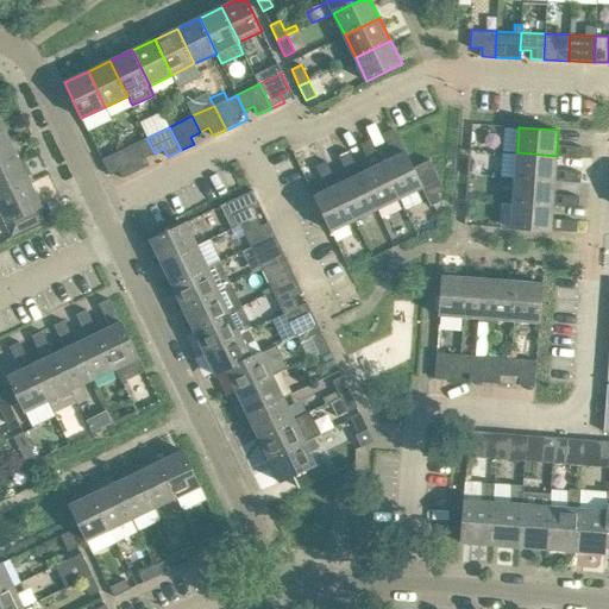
[(390,149),(401,144),(393,129),(383,133),(390,149)]
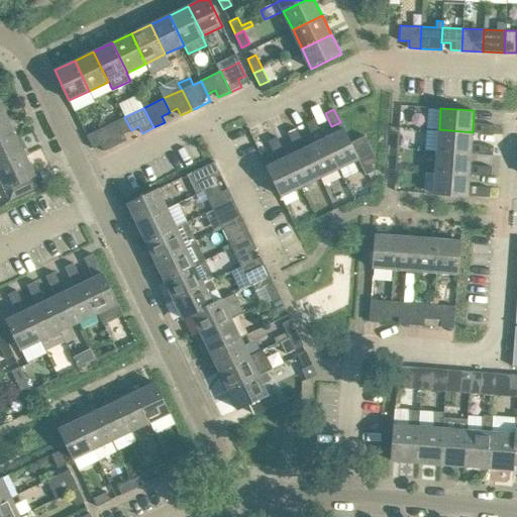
[(0,144),(17,136),(8,117),(0,120),(0,144)]
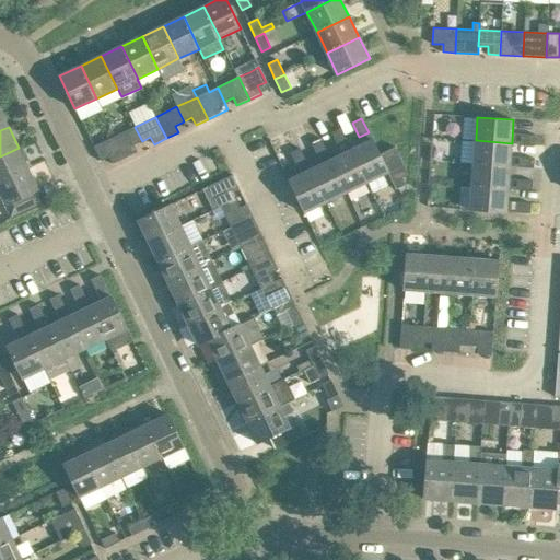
[(135,146),(142,141),(135,127),(115,137),(125,158),(138,152),(135,146)]
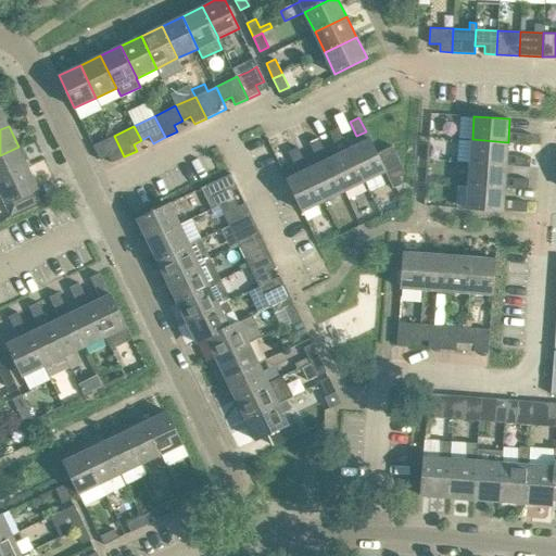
[(336,146),(345,141),(339,127),(329,131),(336,146)]
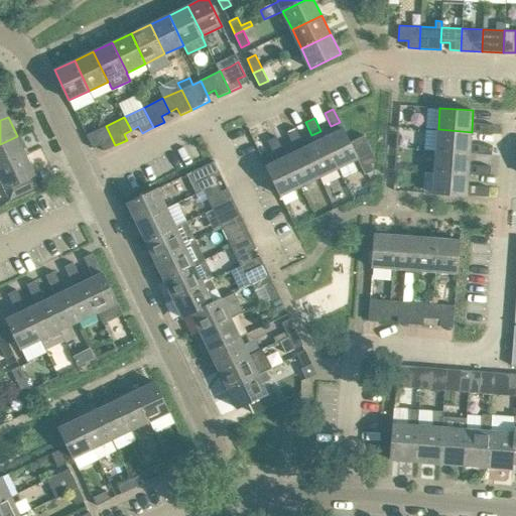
[(480,123),(479,133),(493,134),(494,124),(480,123)]
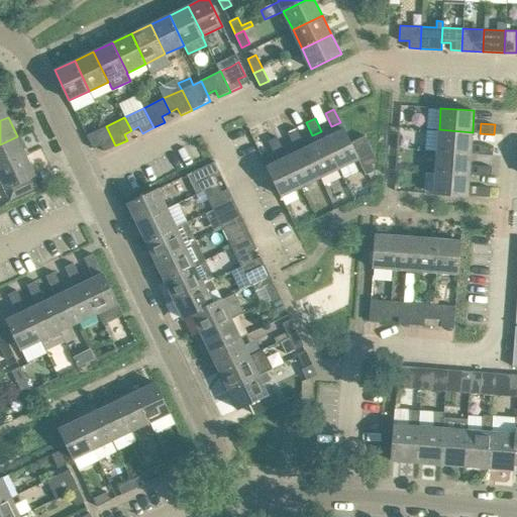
[(104,151),(115,145),(106,126),(87,135),(94,148),(101,144),(104,151)]
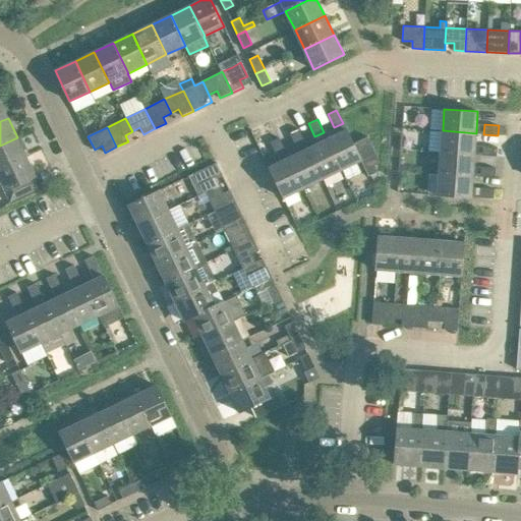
[(296,146),(304,141),(298,128),(289,132),(296,146)]
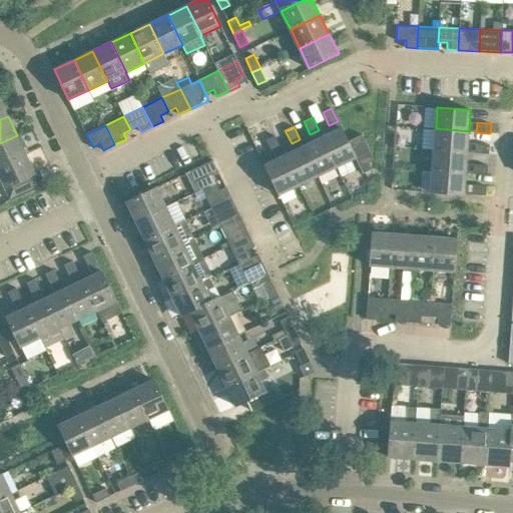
[(362,133),(348,140),(342,127),(322,137),(336,166),(355,157),(359,166),(360,166),(363,173),(372,168),(369,162),(375,159),(362,133)]
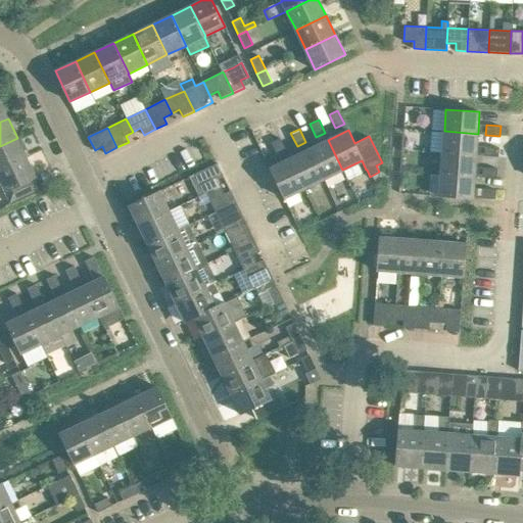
[(476,155),(478,134),(444,131),(442,152),(476,155)]
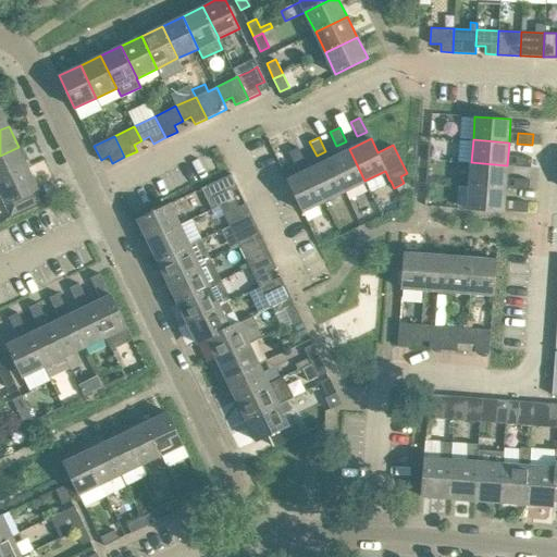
[(0,181),(28,168),(19,147),(0,156),(0,181)]
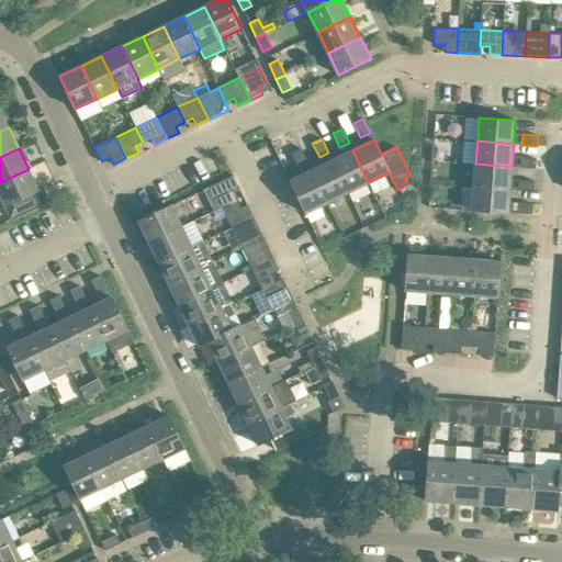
[(299,167),(307,163),(301,148),(292,153),(299,167)]
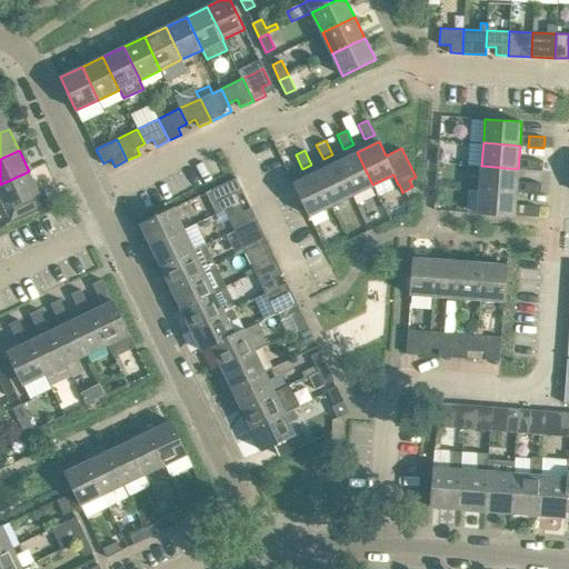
[(352,195),(372,185),(357,152),(336,162),(352,195)]
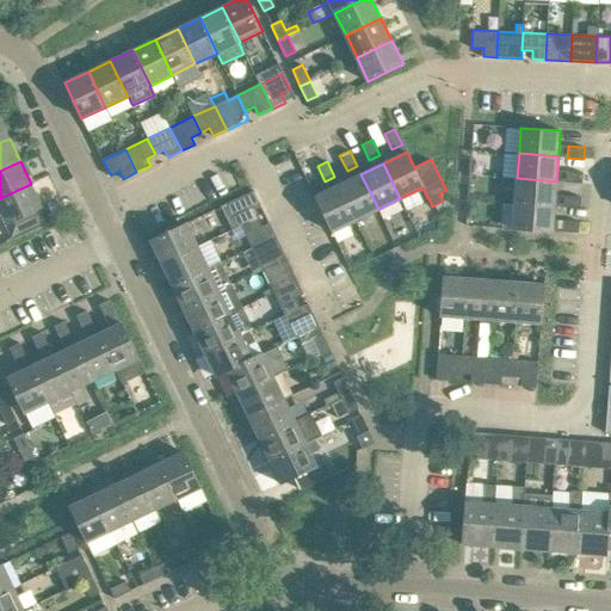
[(567,171),(566,181),(582,184),(584,172),(567,171)]
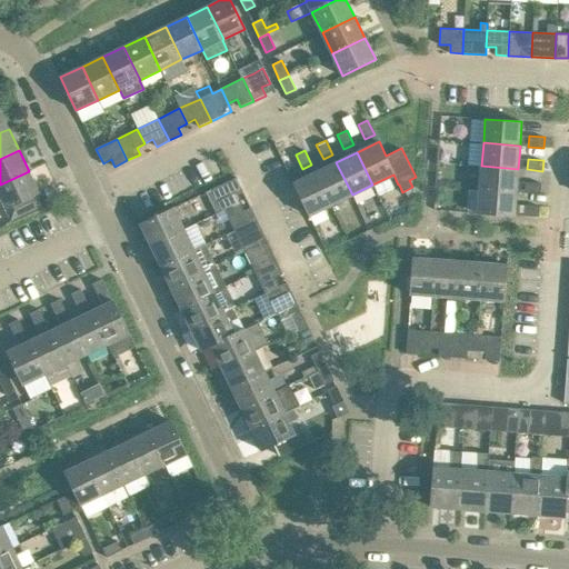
[(331,206),(352,195),(336,162),(316,172),(331,206)]
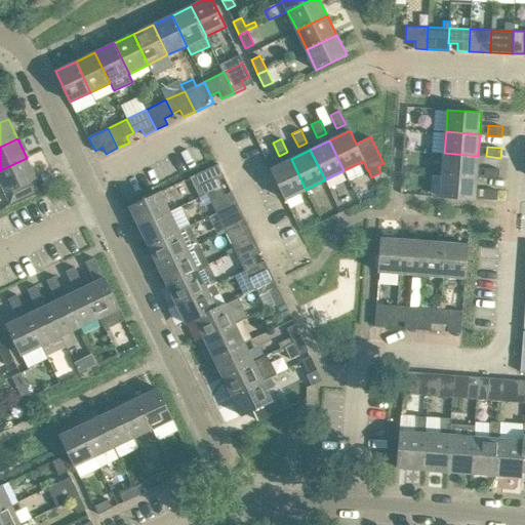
[(476,177),(478,156),(444,153),(442,174),(476,177)]
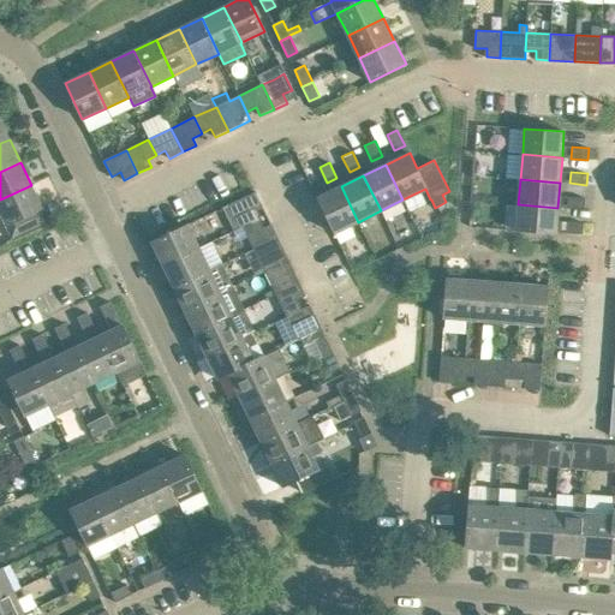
[(46,206),(42,207),(31,185),(0,199),(0,210),(13,240),(54,221),(46,206)]
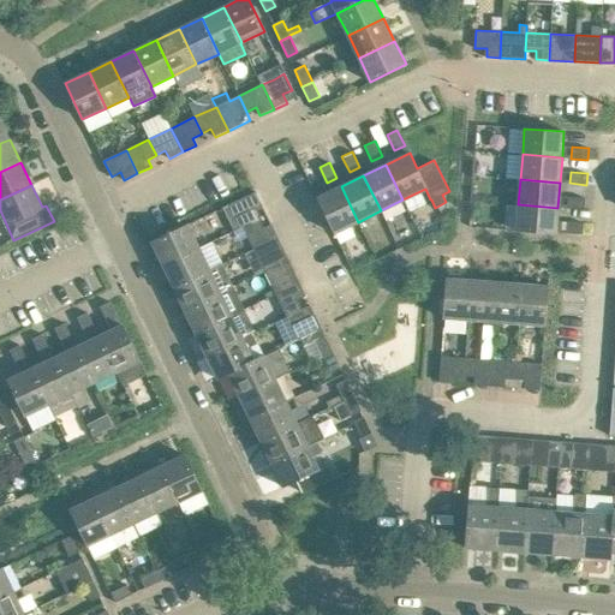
[(334,233),(358,222),(341,186),(317,197),(334,233)]
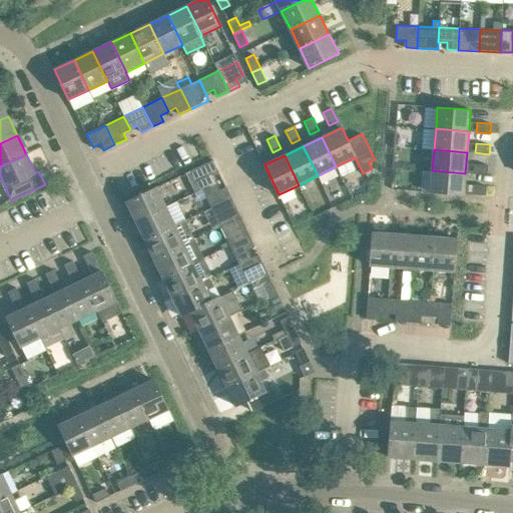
[(194,193),(216,182),(212,175),(219,172),(213,160),(185,172),(194,193)]
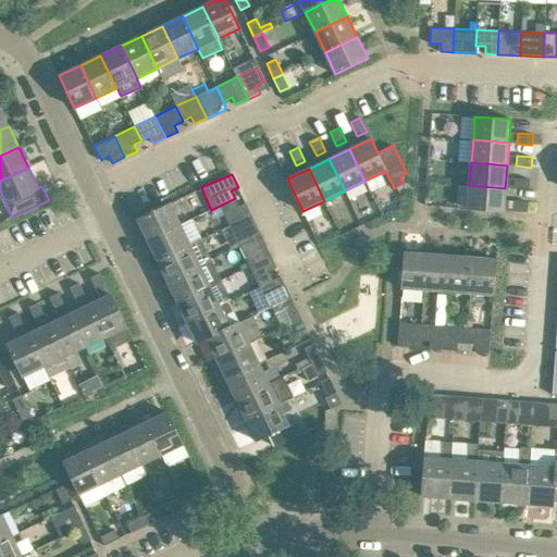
[(515,178),(514,188),(529,189),(530,180),(515,178)]
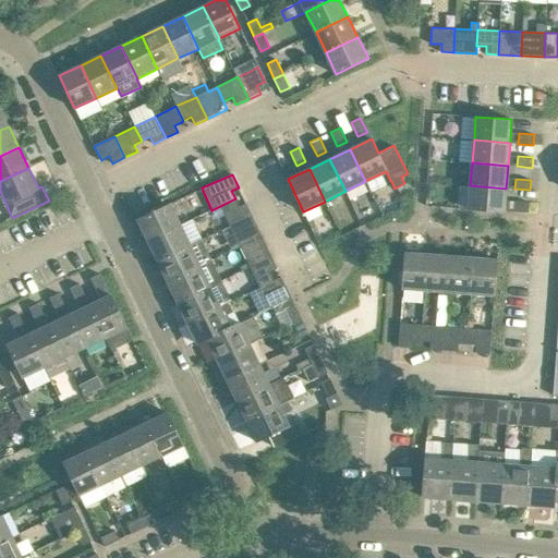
[(505,213),(506,189),(470,185),(469,209),(505,213)]
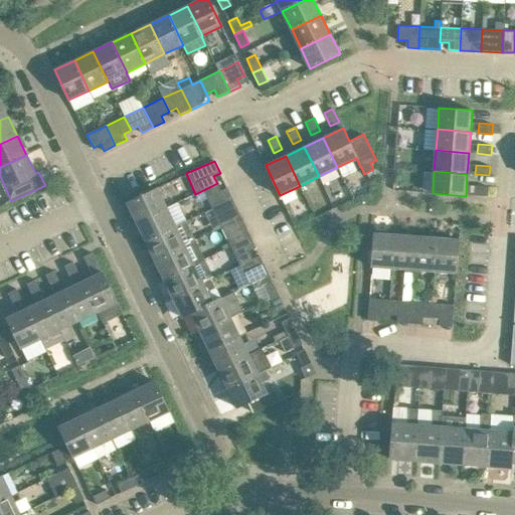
[(209,187),(203,190),(207,198),(221,191),(217,183),(209,187)]
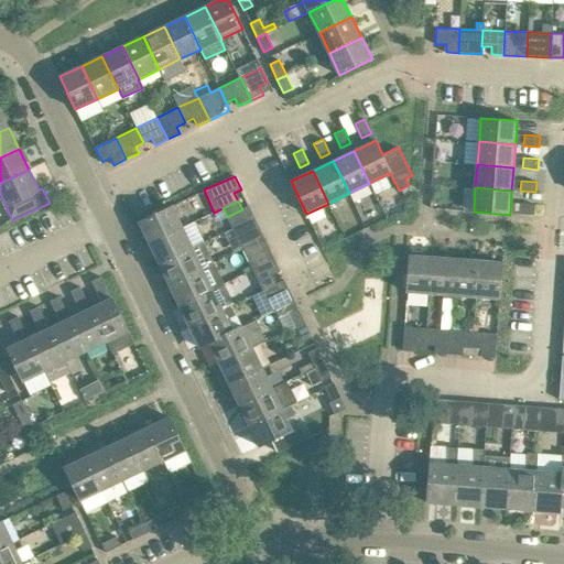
[(519,214),(534,215),(534,205),(519,203),(519,214)]
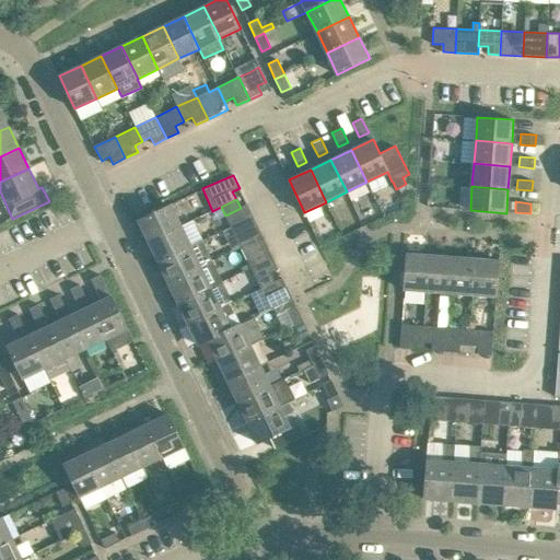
[(182,225),(181,224),(171,205),(138,220),(149,242),(182,225)]
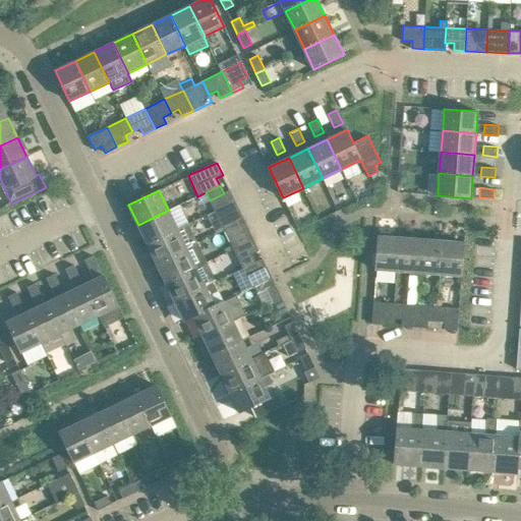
[(224,230),(238,223),(234,216),(241,213),(235,201),(215,211),(224,230)]
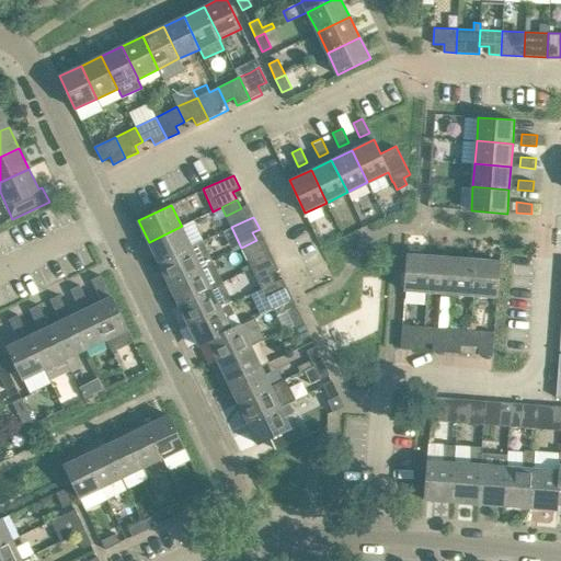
[(159,262),(191,247),(182,226),(149,242),(159,262)]
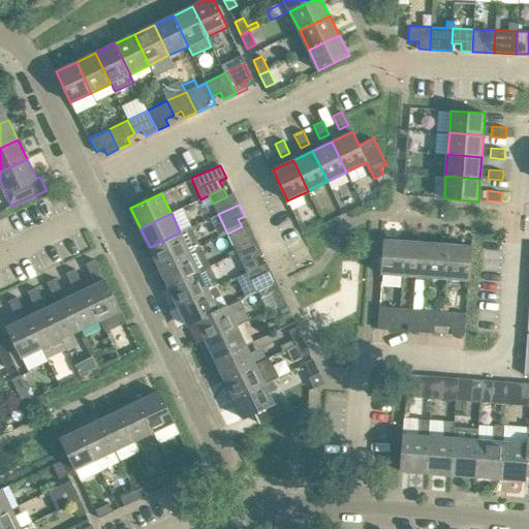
[(242,226),(227,234),(237,253),(257,244),(248,223),(242,226)]
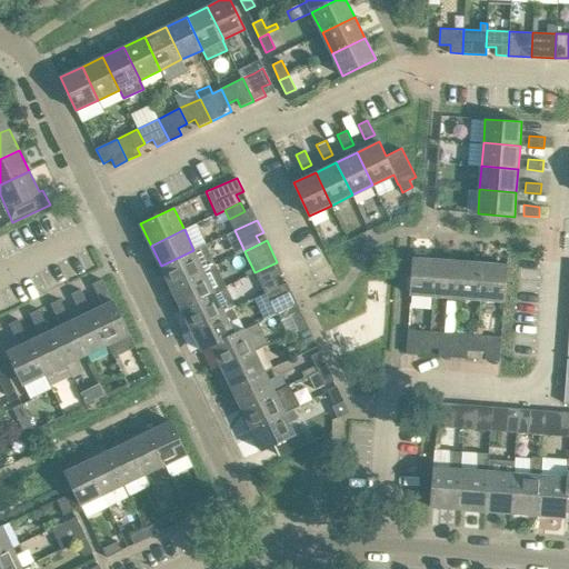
[(215,265),(210,255),(205,245),(193,250),(161,266),(171,287),(205,271),(203,270),(215,265)]
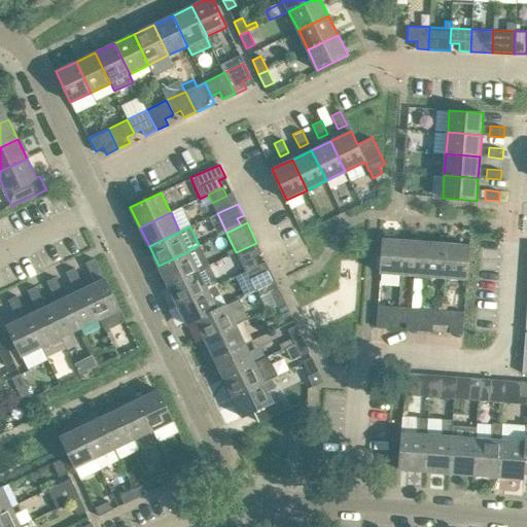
[(402,275),(405,241),(382,239),(380,273),(402,275)]
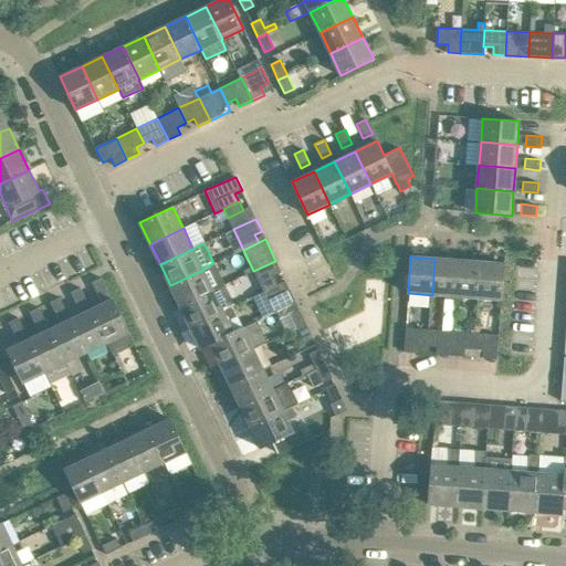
[(456,296),(458,260),(435,259),(432,295),(456,296)]
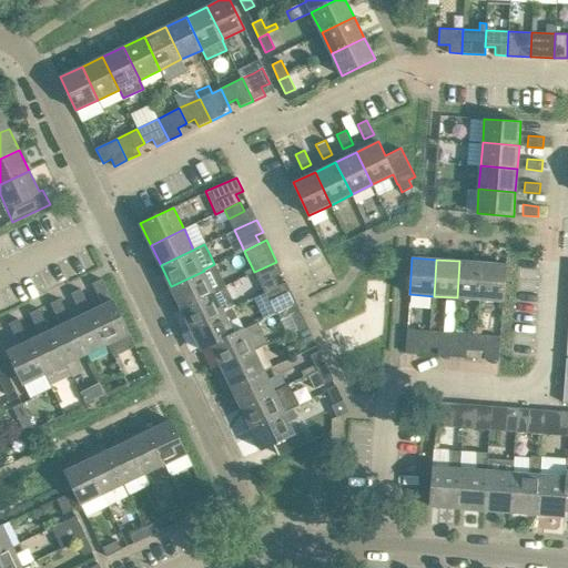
[(479,298),(483,262),(459,261),(457,297),(479,298)]
